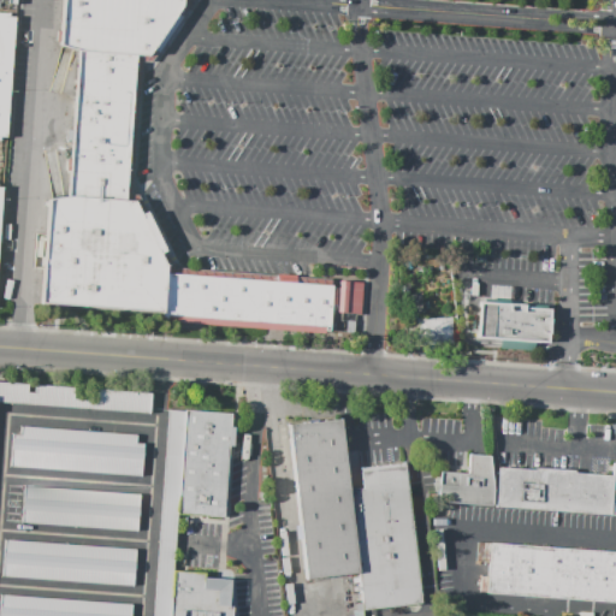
[(183,0),(183,6),(148,57),(136,55),(80,51),(60,46),(63,0),(183,0)]
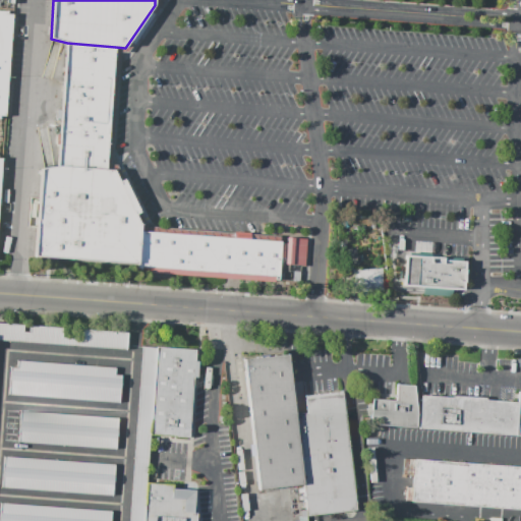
[(0,11),(7,12),(7,14),(13,14),(5,117),(0,116),(0,11)]
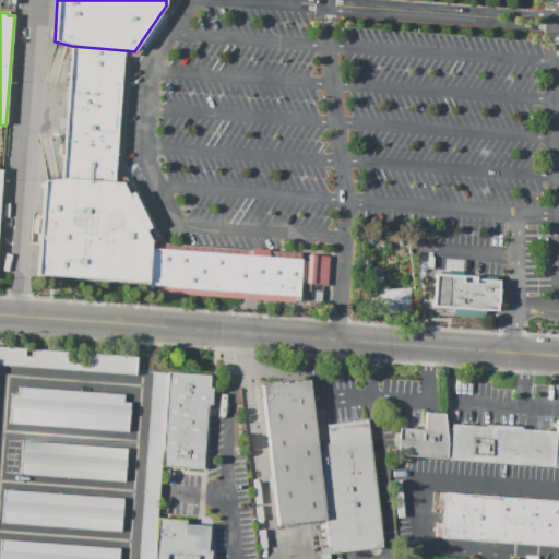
[(123,50),(114,182),(62,178),(72,46),(123,50)]
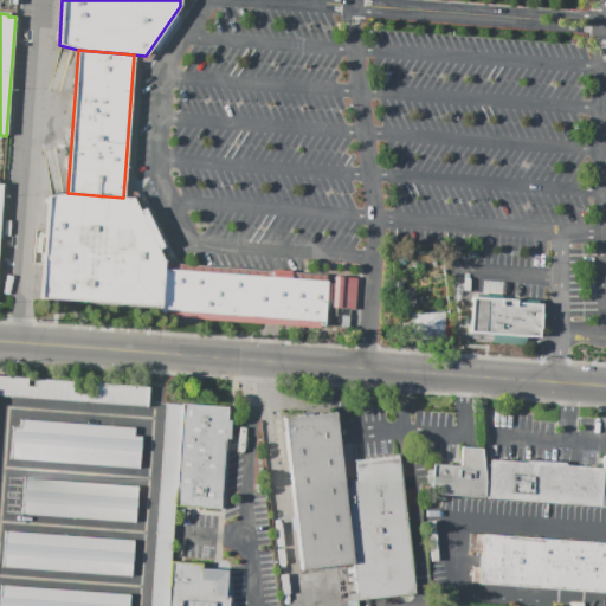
[(123,198),(133,198),(139,212),(144,208),(163,247),(156,250),(163,263),(163,270),(160,308),(42,298),(49,197),(68,193),(123,198)]
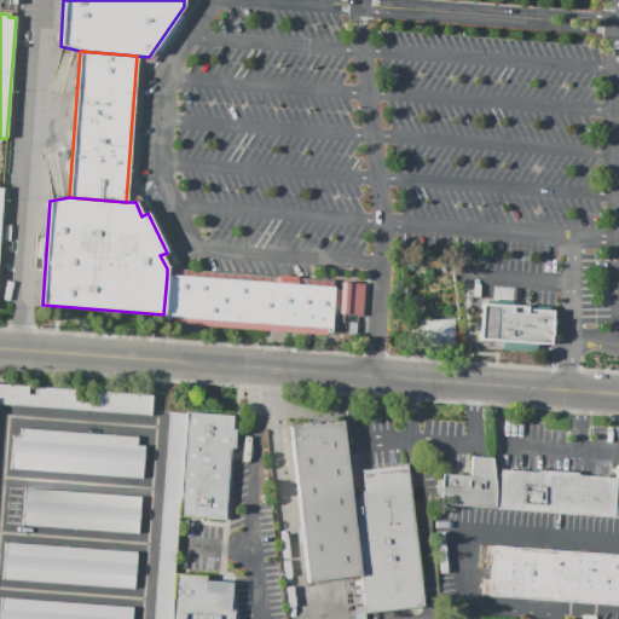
[(476,264),(478,253),(489,254),(487,265),(476,264)]
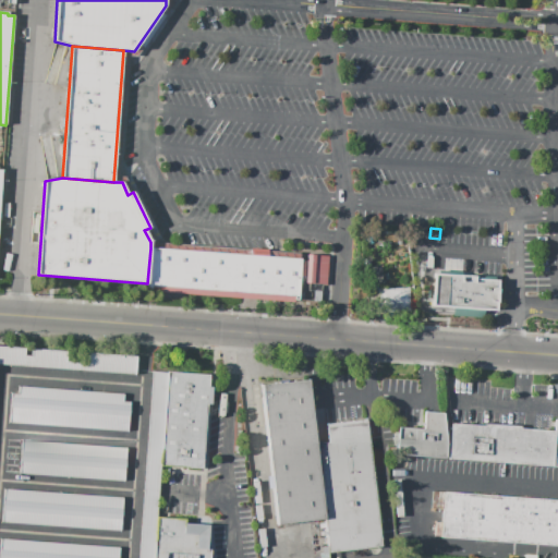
[(167,250),(164,287),(152,286),(150,289),(147,289),(147,283),(150,249),(167,250)]
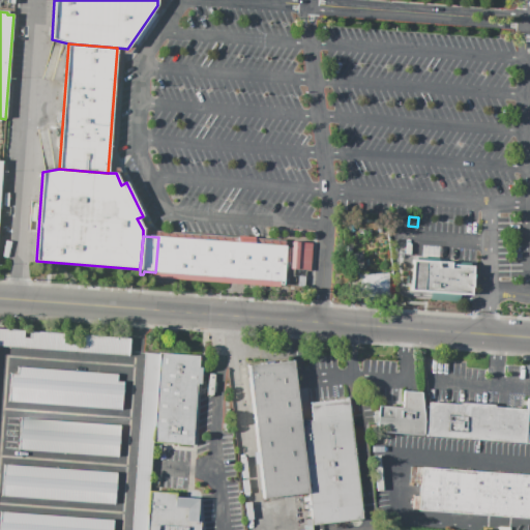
[(158,237),(175,238),(172,274),(155,272),(158,237)]
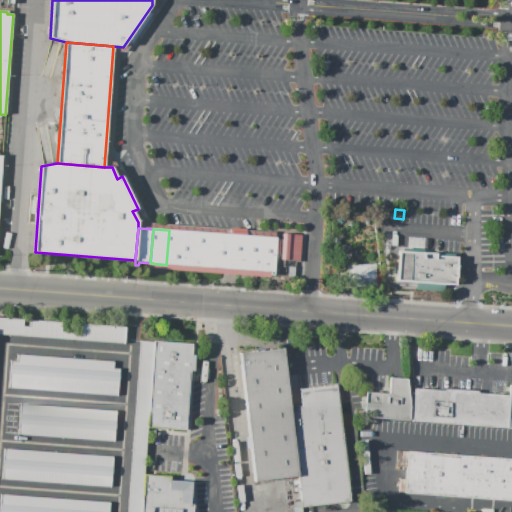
[(169,230),(184,231),(181,266),(166,265),(169,230)]
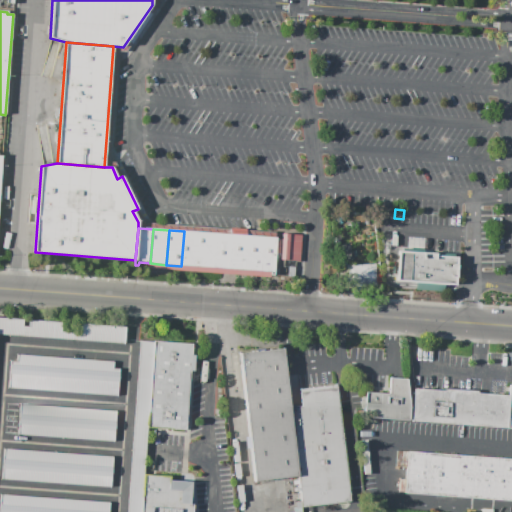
[(184,231),(199,232),(197,267),(181,266),(184,231)]
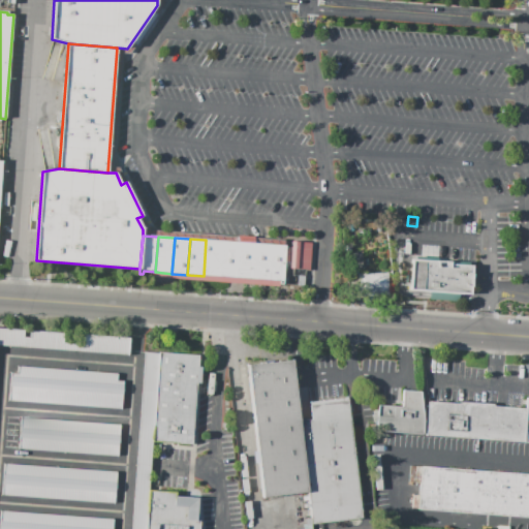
[(206,240),(222,241),(219,277),(204,276),(206,240)]
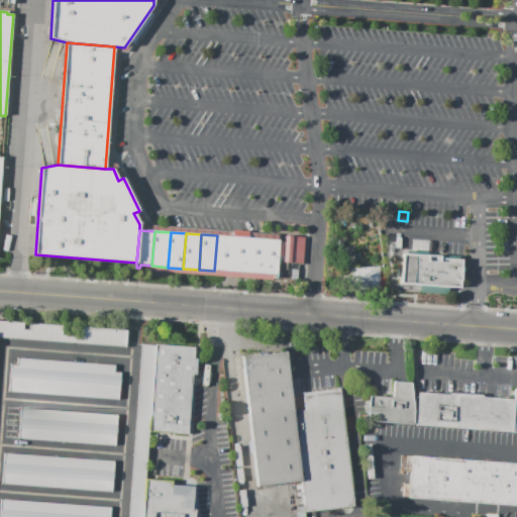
[(217,235),(232,237),(230,272),(214,271),(217,235)]
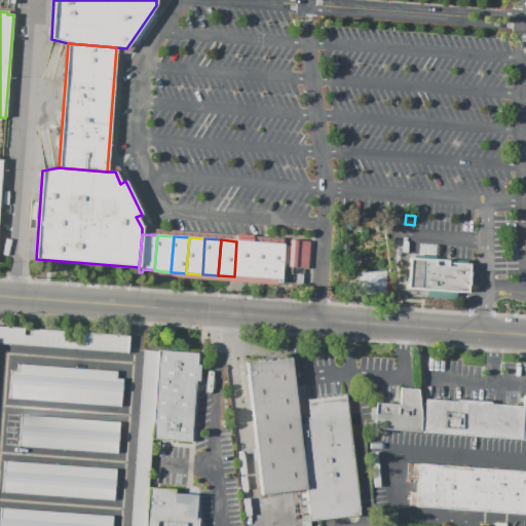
[(253,242),(251,277),(234,276),(236,241),(253,242)]
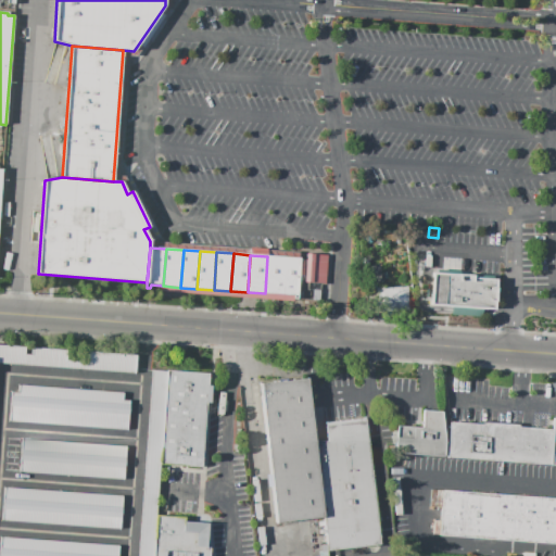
[(267,256),(283,257),(280,295),(265,293),(267,256)]
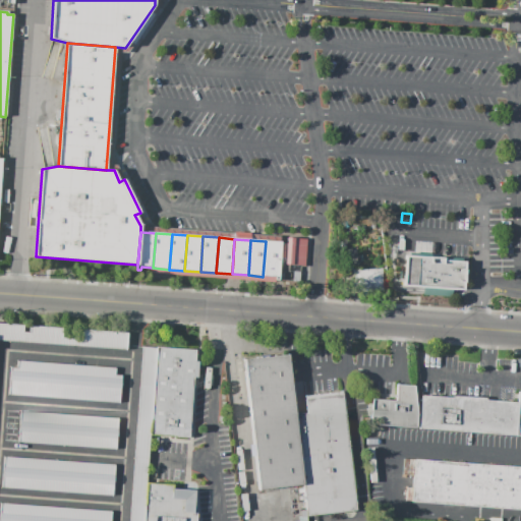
[(266,241),(281,242),(279,280),(275,280),(275,277),(263,277),(266,241)]
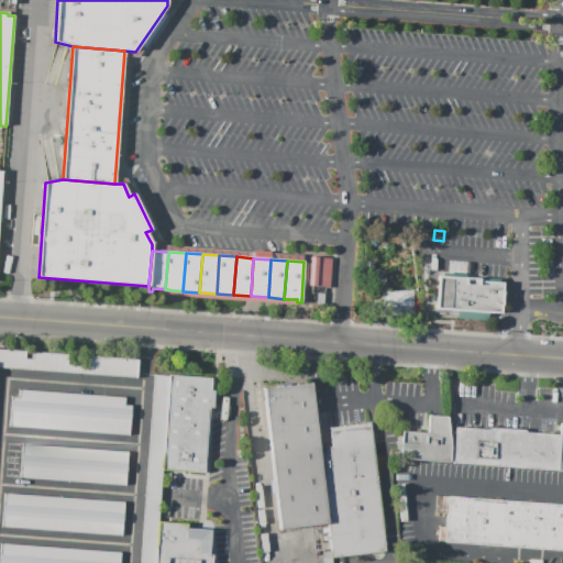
[(438,274),(505,278),(501,315),(489,313),(488,321),(456,319),(456,311),(434,310),(438,274)]
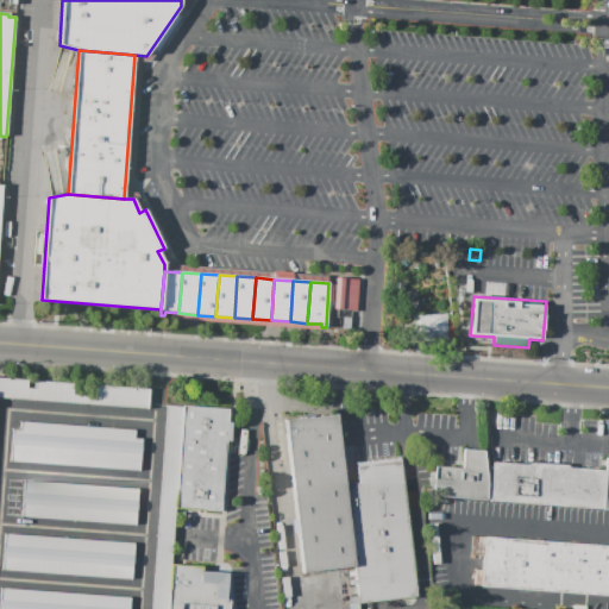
[(413,338),(413,314),(447,314),(447,338),(413,338)]
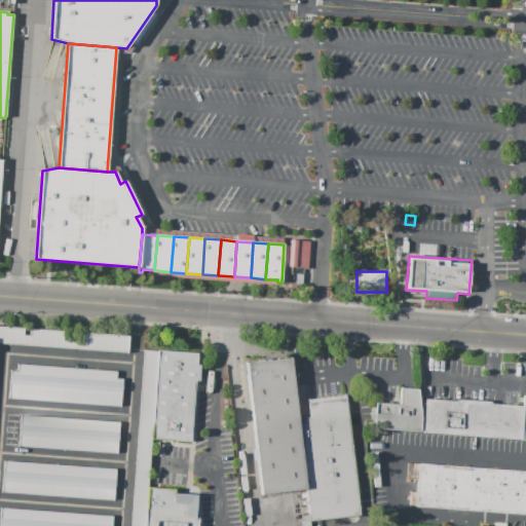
[(129,336),(128,353),(0,343),(0,326),(24,328),(24,335),(30,335),(31,329),(63,331),(63,340),(83,341),(83,333),(129,336)]
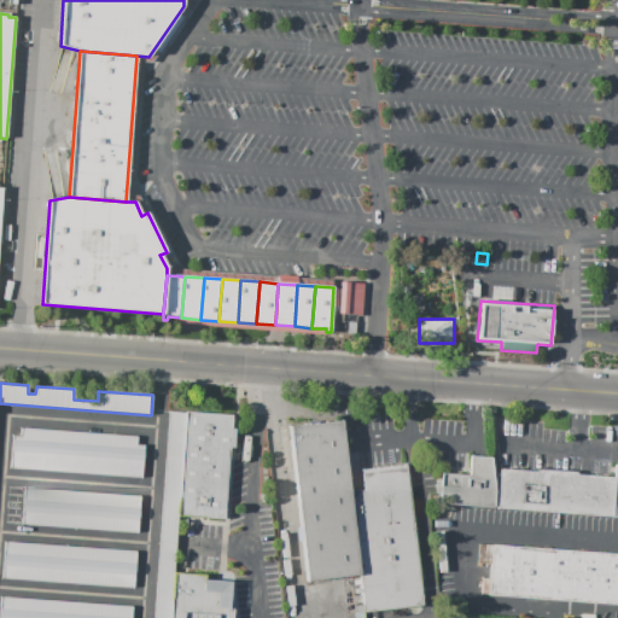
[(153,617),(169,410),(186,412),(178,514),(174,575),(170,617),(153,617)]
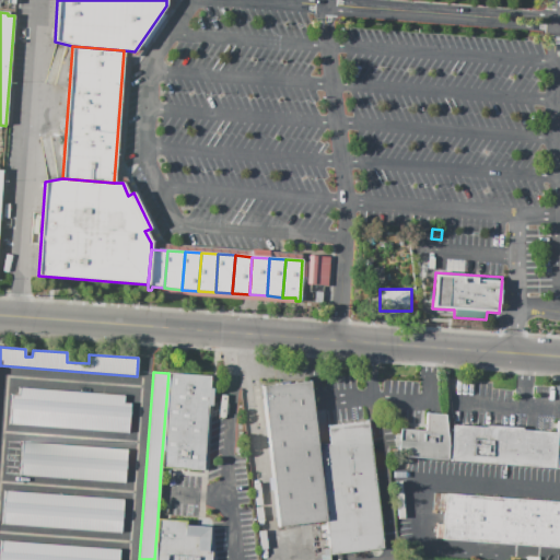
[(168,373),(210,376),(209,387),(213,387),(211,405),(208,404),(202,469),(161,466),(168,373)]
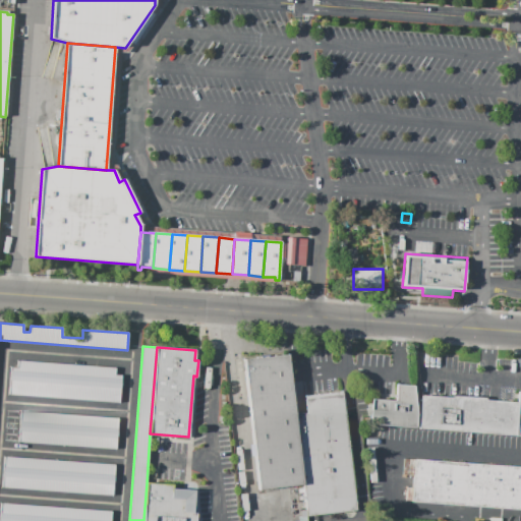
[(243,359),(288,354),(295,415),(303,485),(258,490),(243,359)]
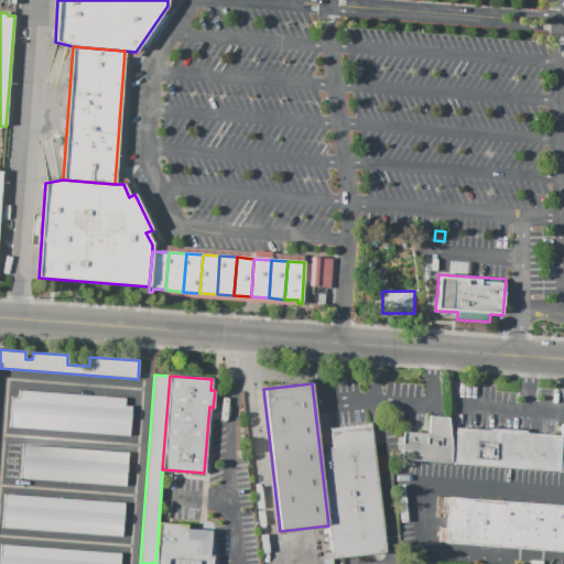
[(19,391),(125,399),(125,407),(132,407),(130,436),(10,427),(12,398),(19,399),(19,391)]
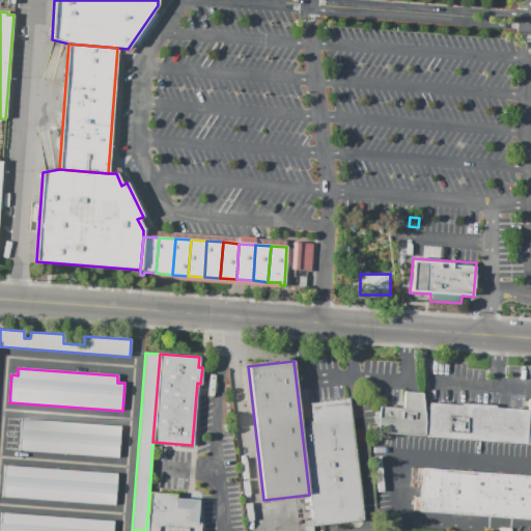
[(376,432),(424,436),(425,421),(422,393),(404,392),(403,409),(380,407),(376,432)]
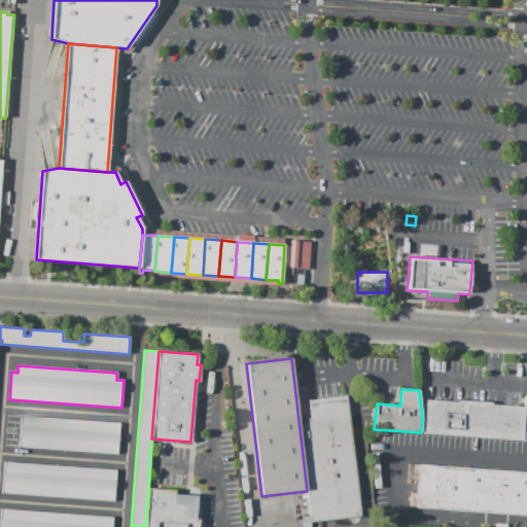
[(426,400),(424,433),(526,440),(526,396),(525,396),(524,407),(492,405),(492,403),(459,401),(459,402),(426,400)]
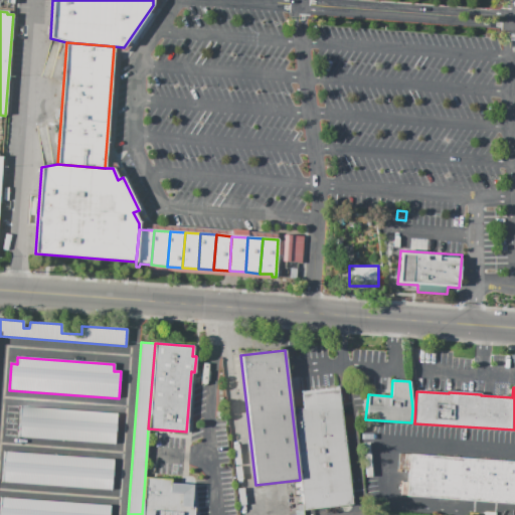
[(302,394),(339,390),(352,504),(303,510),(300,480),(292,410),(304,409),(302,394)]
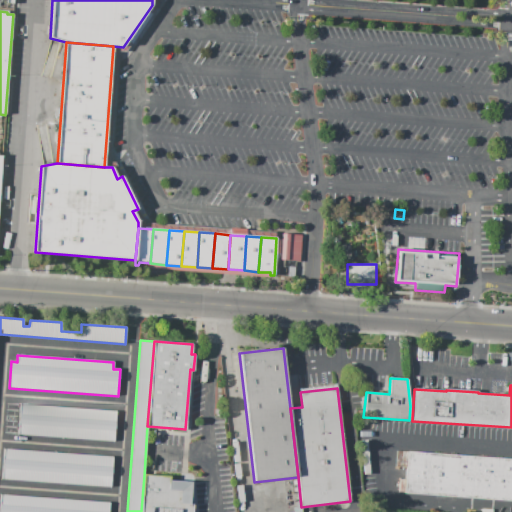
[(20,403),(31,404),(31,405),(115,411),(114,421),(115,422),(115,431),(113,431),(112,441),(18,434),(20,403)]
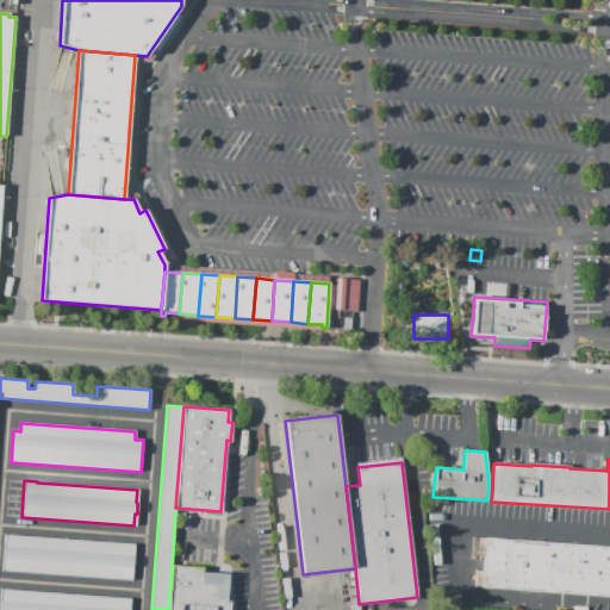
[(6,535),(136,545),(136,546),(132,580),(4,571),(6,535)]
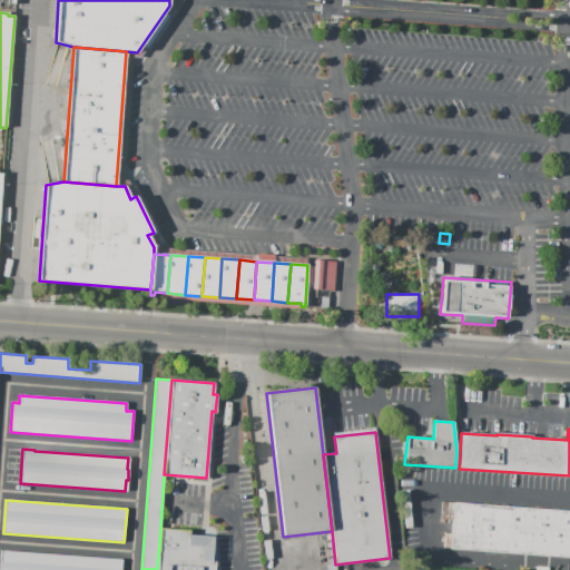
[(569,510),(454,503),(451,549),(569,556),(569,510)]
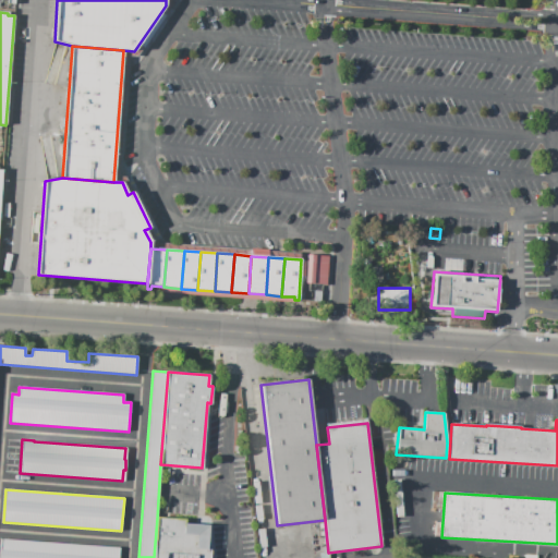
[(154,557),(157,519),(184,521),(184,523),(208,524),(206,548),(210,549),(209,557),(154,557)]
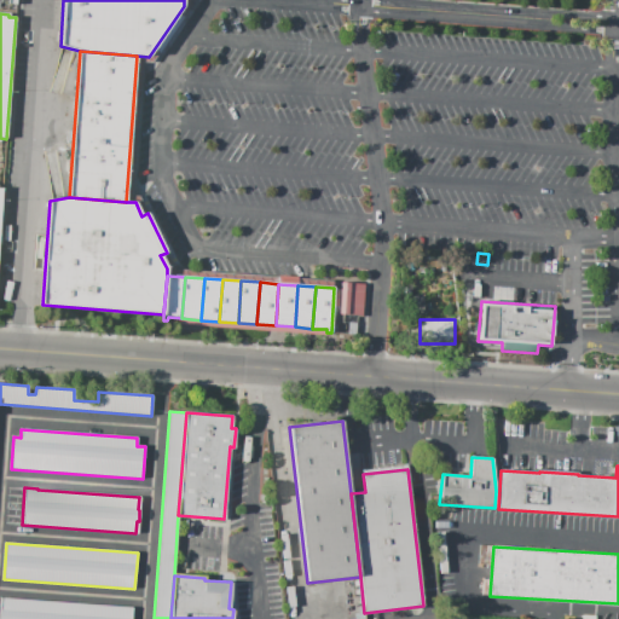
[(0,618),(0,597),(132,607),(131,618),(0,618)]
